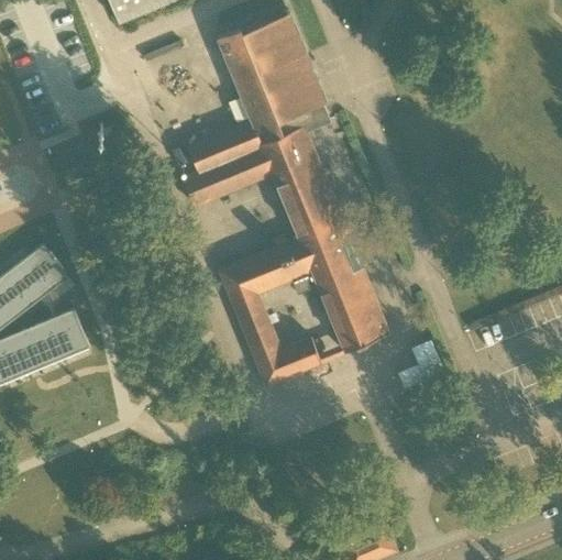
[(107,0),(118,25),(180,0),(107,0)]
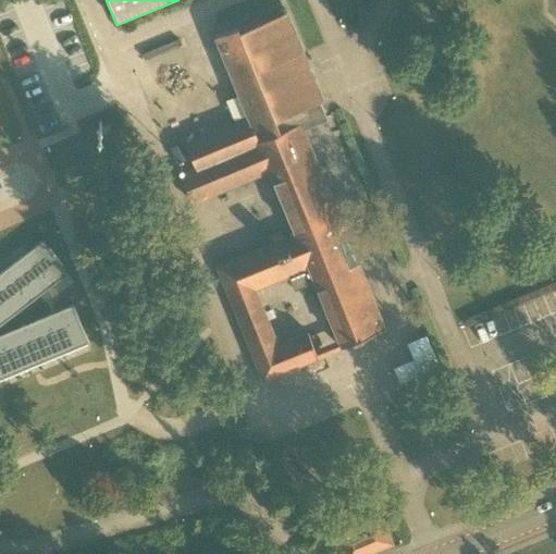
[(323,105),(304,56),(287,15),(239,35),(238,31),(213,40),(247,124),(185,149),(196,173),(180,180),(190,205),(268,173),(295,237),(217,270),(262,383),(325,357),(324,356),(317,359),(307,336),(276,348),(254,293),(287,279),(293,293),(313,285),(340,349),(338,349),(340,352),(384,333),(358,268),(348,272),(330,229),(340,224),(303,134),(326,124),(320,106),(323,105)]
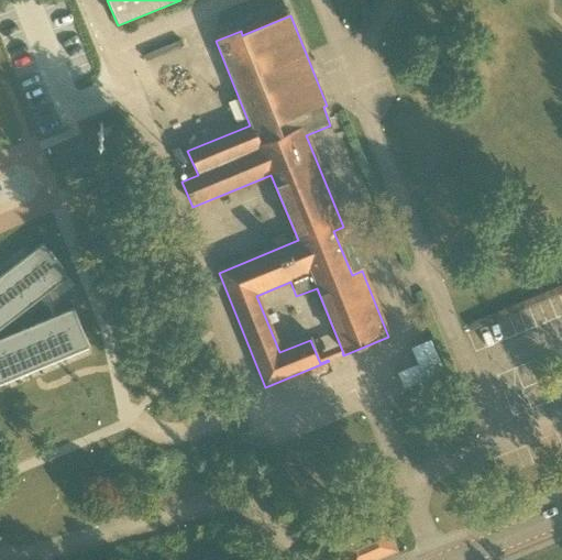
[(0,143),(10,142),(8,100),(0,101),(0,143)]
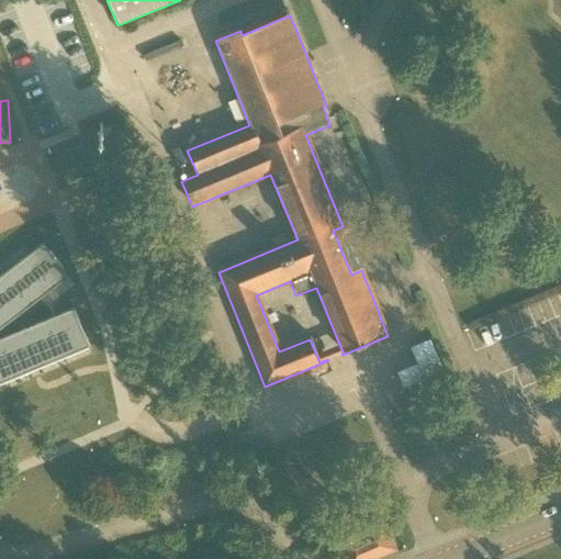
[(0,375),(69,346),(49,299),(0,319),(0,293),(49,254),(23,223),(0,238),(0,375)]
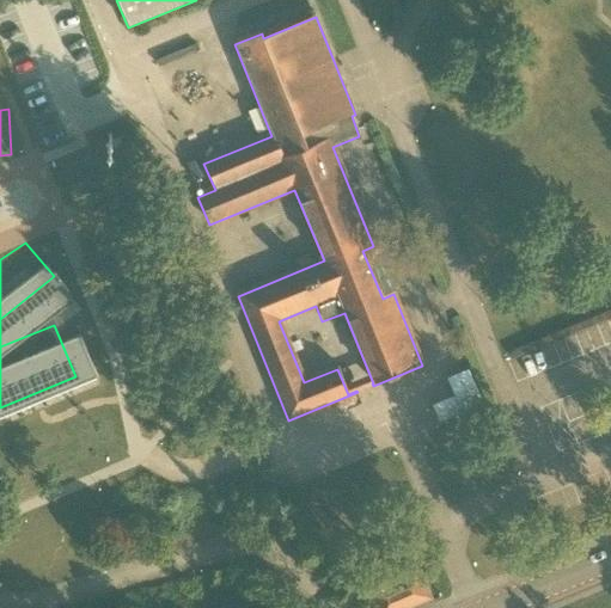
[(408,607),(428,600),(416,570),(380,585),(378,581),(370,584),(372,588),(370,589),(377,607),(408,607)]
